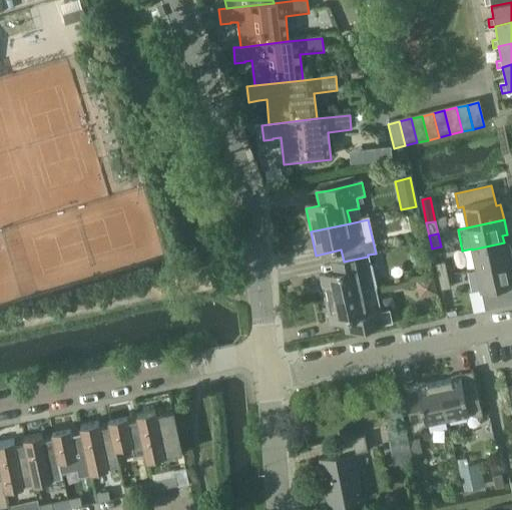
[(505,247),(504,242),(472,249),(476,270),(511,262),(511,259),(509,246),(505,247)]
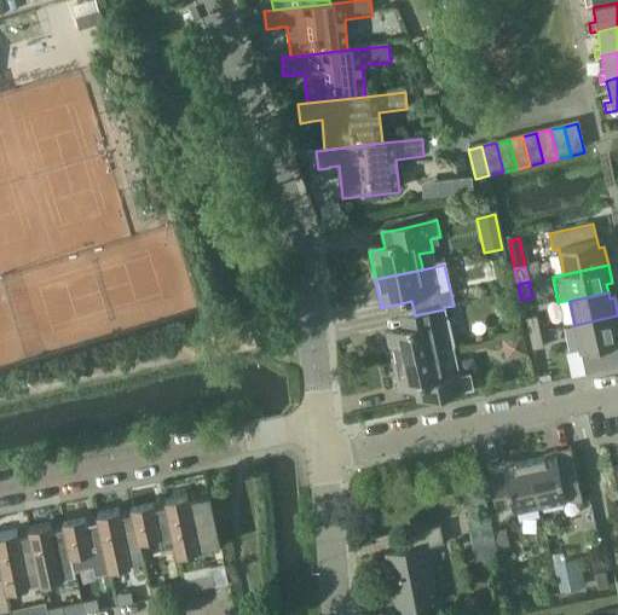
[(403,332),(387,336),(393,365),(454,352),(448,323),(444,309),(415,315),(400,319),(403,332)]
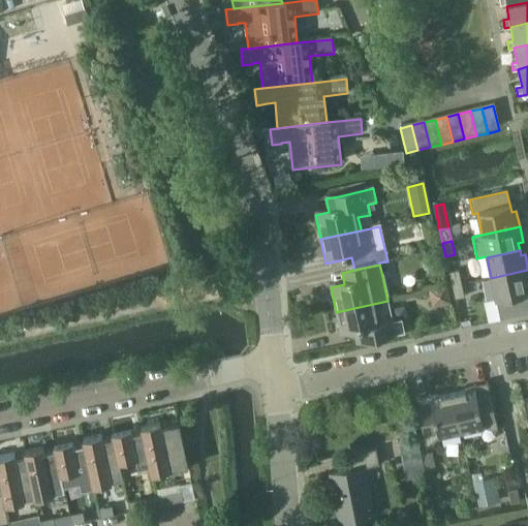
[(527,286),(527,270),(491,278),(500,320),(527,314),(527,290),(527,286)]
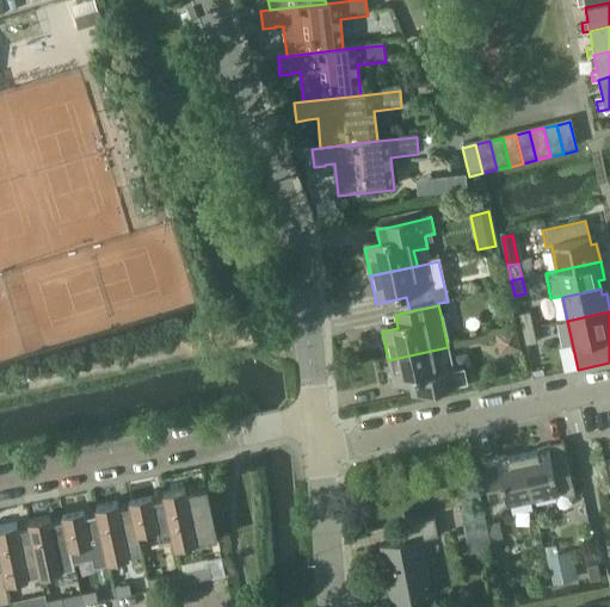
[(518,315),(522,330),(533,328),(529,313),(518,315)]
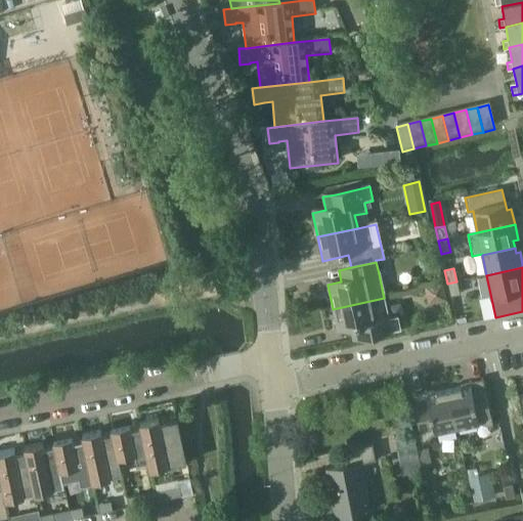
[(460,295),(456,281),(447,284),(450,297),(460,295)]
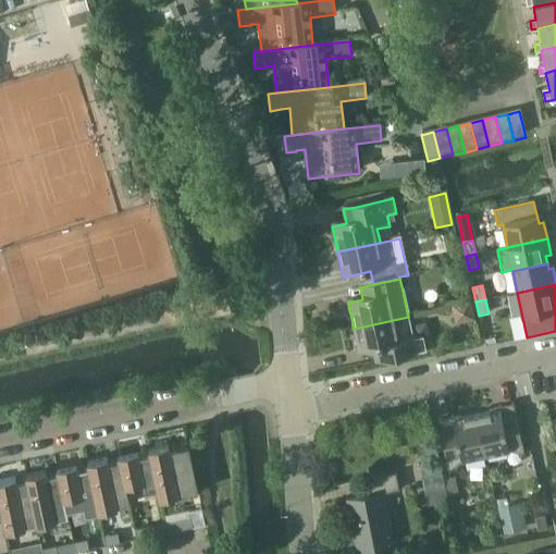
[(474,322),(470,304),(452,307),(456,325),(474,322)]
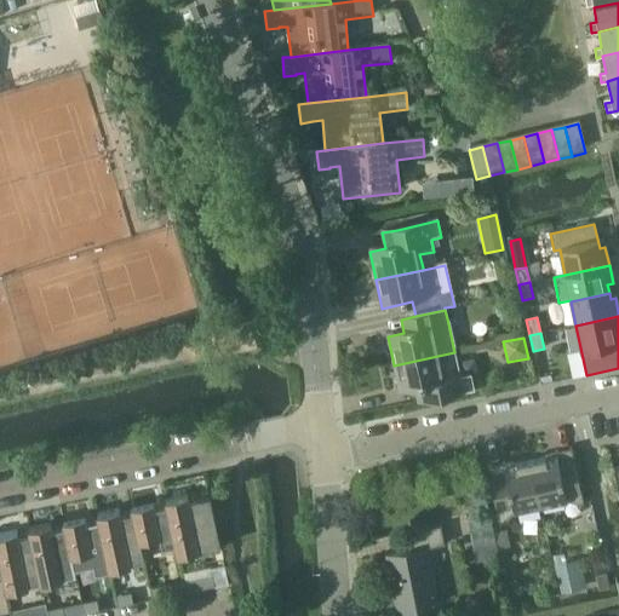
[(460,378),(458,368),(454,352),(394,366),(401,393),(416,391),(418,404),(434,401),(474,392),(474,391),(470,375),(460,378)]
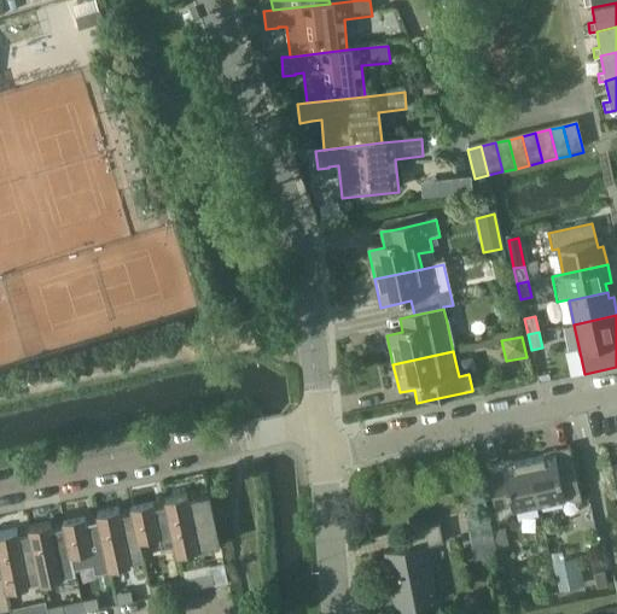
[(553,455),(529,461),(539,506),(565,501),(580,504),(582,503),(570,446),(552,451),(553,455)]
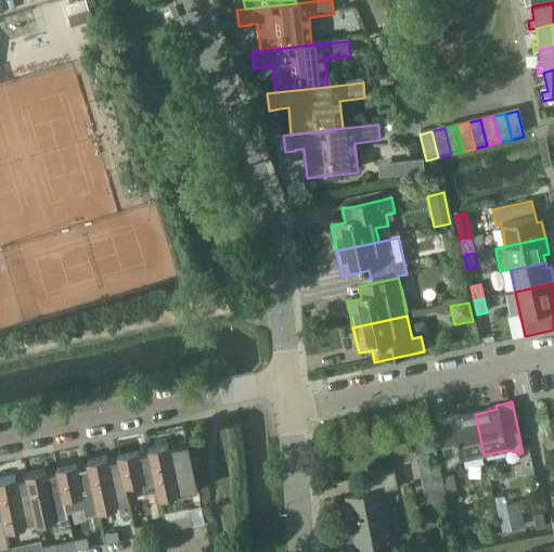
[(460,460),(484,454),(475,414),(452,419),(451,414),(436,419),(447,470),(449,469),(460,460)]
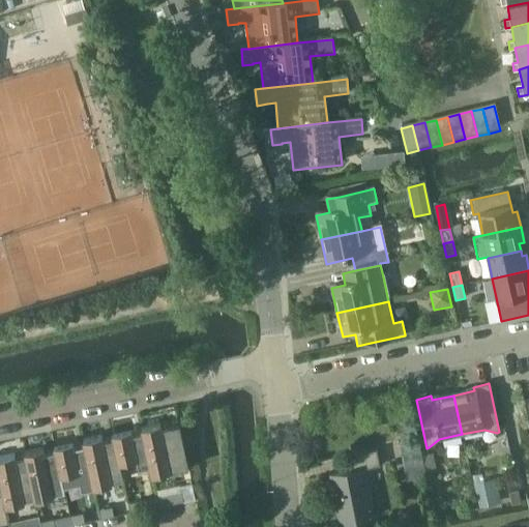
[(159,425),(142,429),(143,434),(150,467),(152,477),(188,469),(179,426),(160,430),(159,425)]
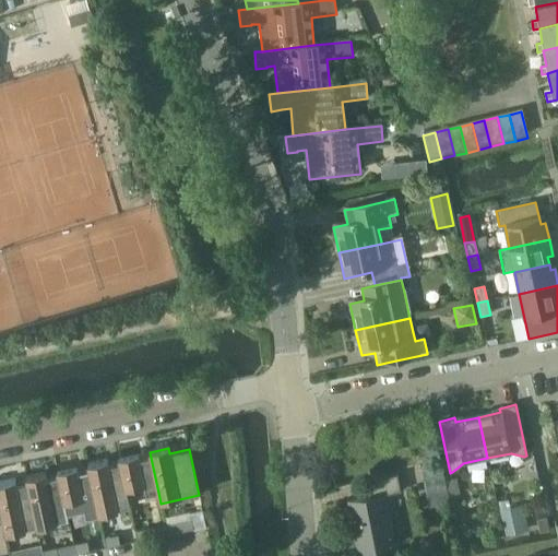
[(138,454),(119,459),(120,464),(128,499),(158,493),(151,458),(139,460),(138,454)]
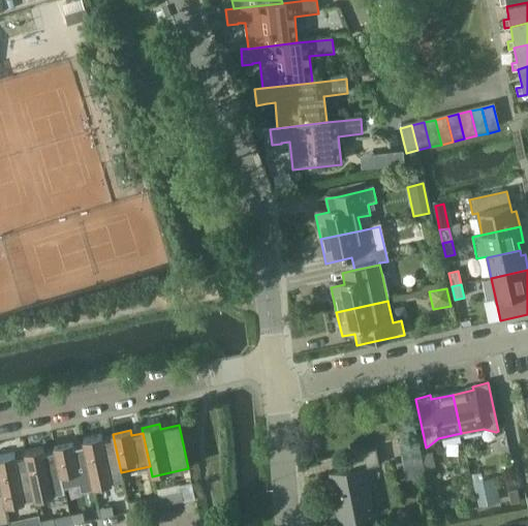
[(101,436),(84,440),(85,445),(91,478),(93,488),(93,489),(112,485),(111,482),(122,480),(121,472),(114,439),(102,441),(101,436)]
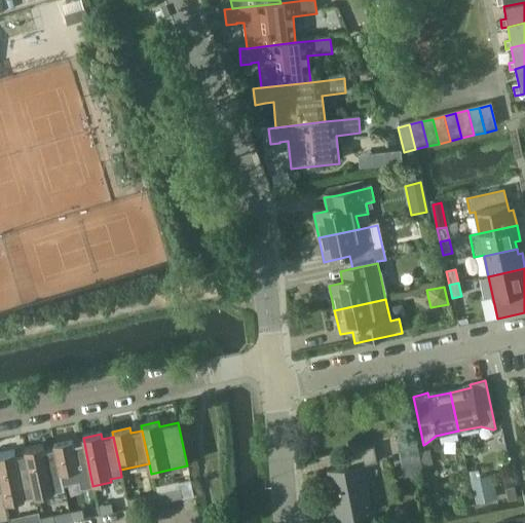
[(424,476),(416,437),(396,441),(403,480),(424,476)]
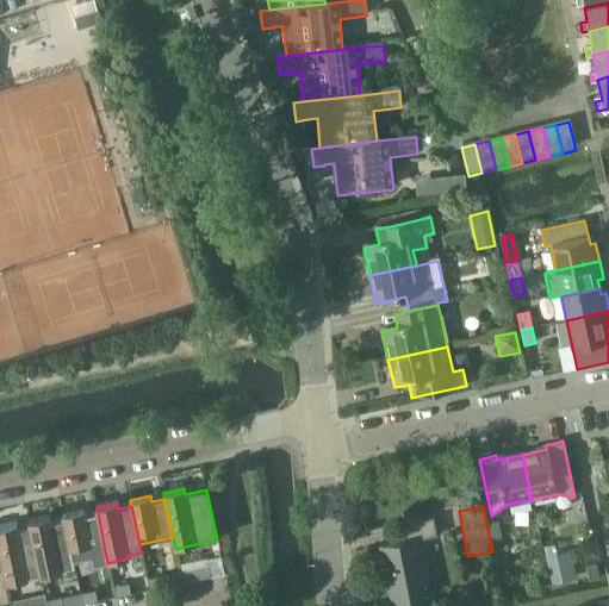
[(84,510),(63,514),(64,520),(73,561),(92,556),(94,564),(107,562),(105,551),(98,513),(85,516),(84,510)]
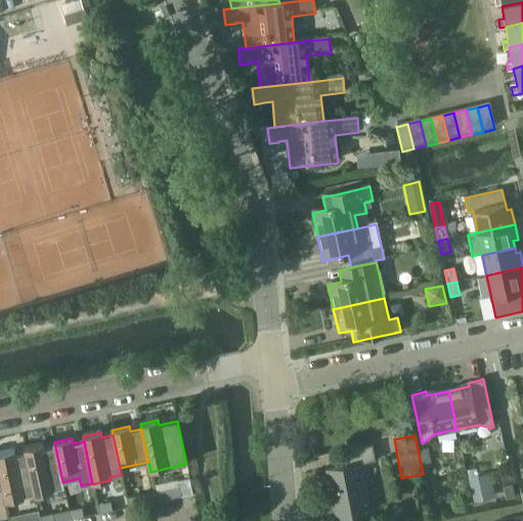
[(43,444),(25,448),(26,452),(35,493),(35,495),(53,492),(52,489),(63,487),(62,482),(55,447),(49,448),(44,449),(43,444)]
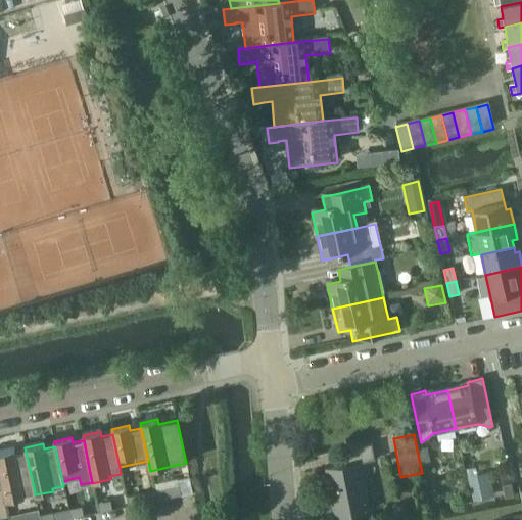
[(341,467),(324,470),(333,518),(367,512),(358,464),(374,461),(371,446),(339,453),(341,467)]
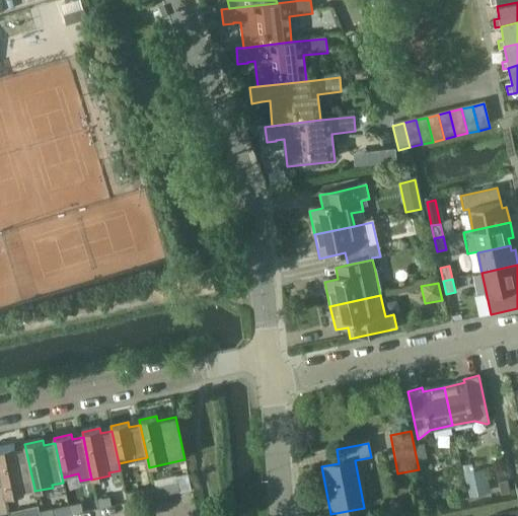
[(13,446),(0,449),(0,467),(4,488),(6,497),(23,494),(23,491),(34,489),(25,448),(14,451),(13,446)]
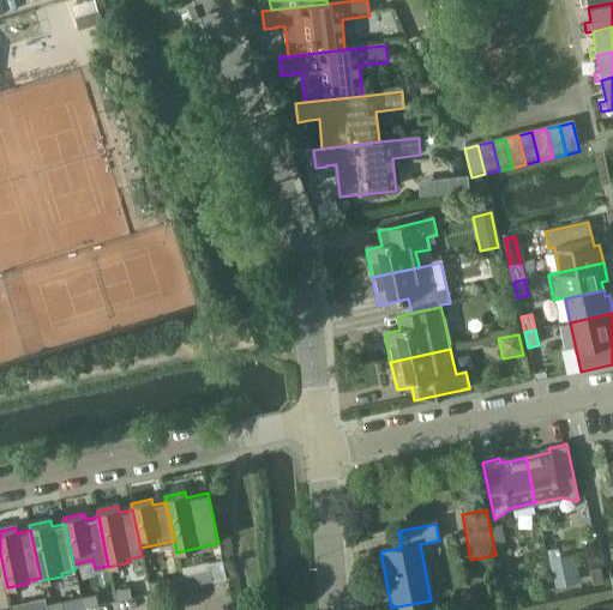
[(494,547),(504,545),(500,529),(491,530),(494,547)]
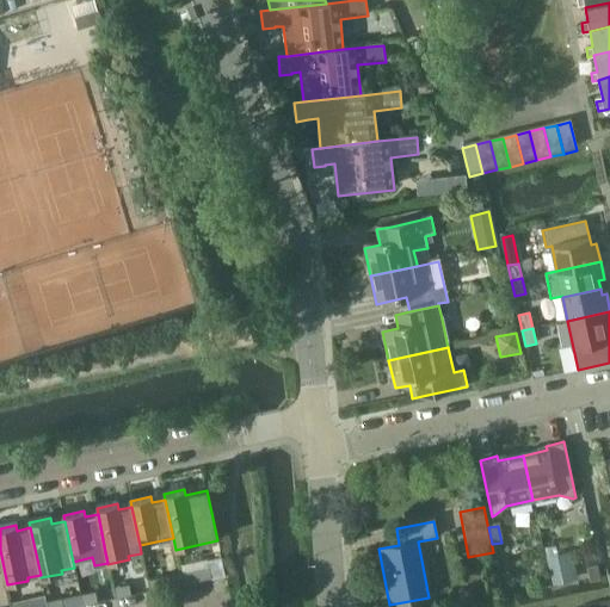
[(568,557),(546,562),(550,586),(573,581),(568,557)]
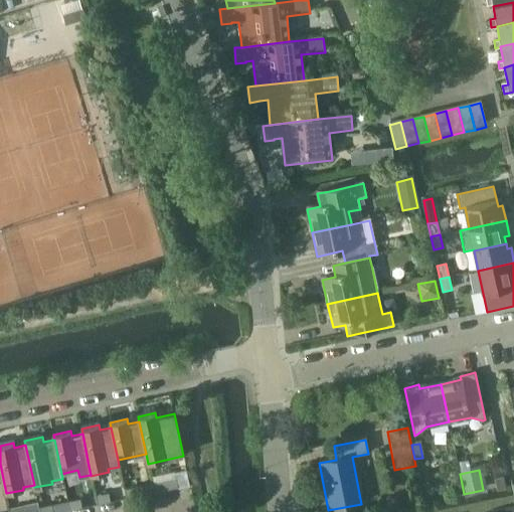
[(502,478),(494,480),(496,492),(504,490),(502,478)]
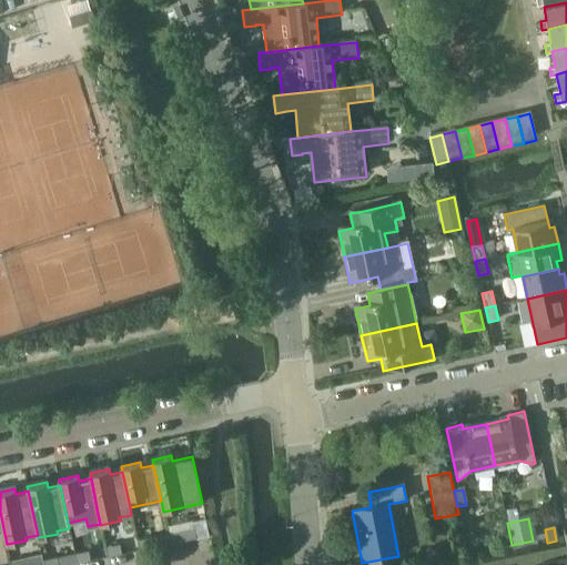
[(193,530),(168,535),(170,545),(195,540),(193,530)]
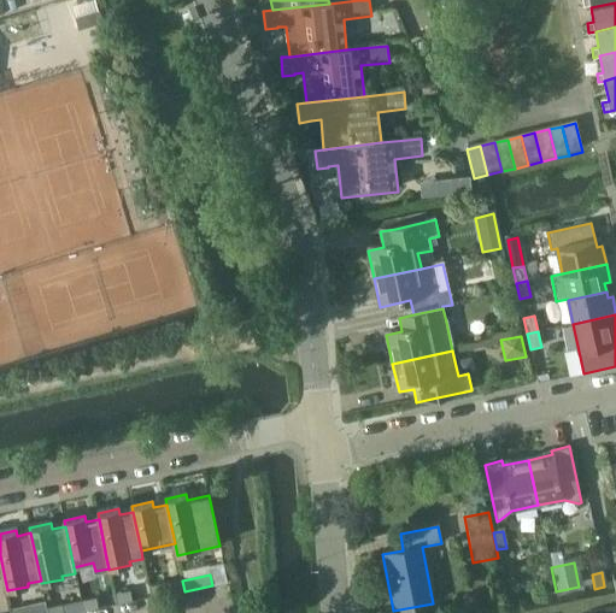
[(164,584),(148,588),(151,599),(166,596),(164,584)]
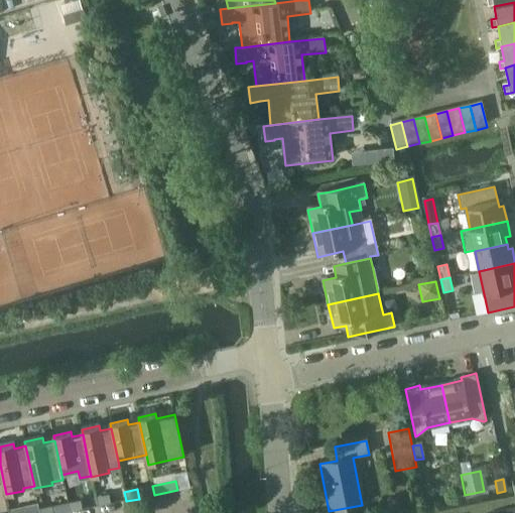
[(108,495),(96,498),(98,507),(110,504),(108,495)]
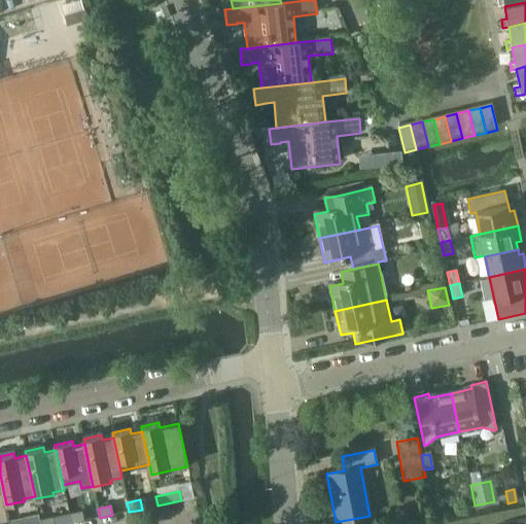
[(81,512),(69,515),(71,523),(75,523),(83,521),(81,512)]
